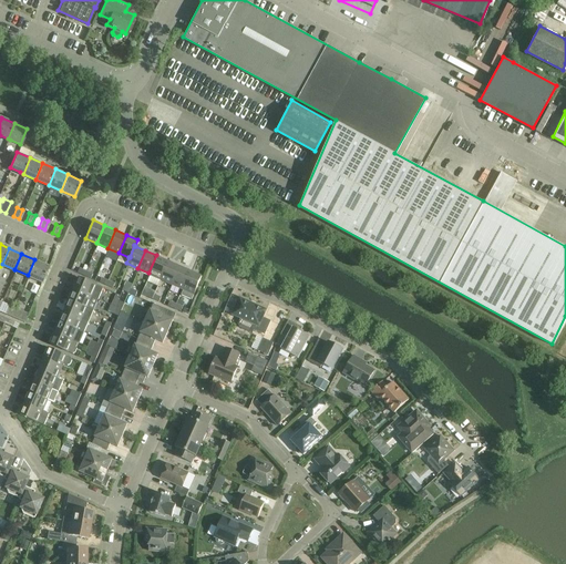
[(156,255),(148,273),(160,278),(167,259),(156,255)]
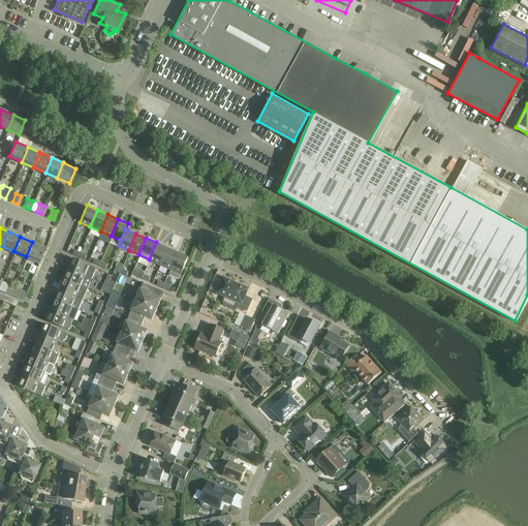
[(44,247),(32,242),(26,256),(38,261),(44,247)]
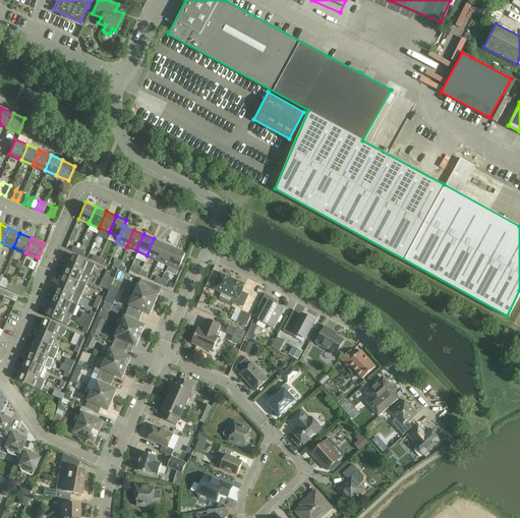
[(154,238),(147,255),(157,260),(164,243),(154,238)]
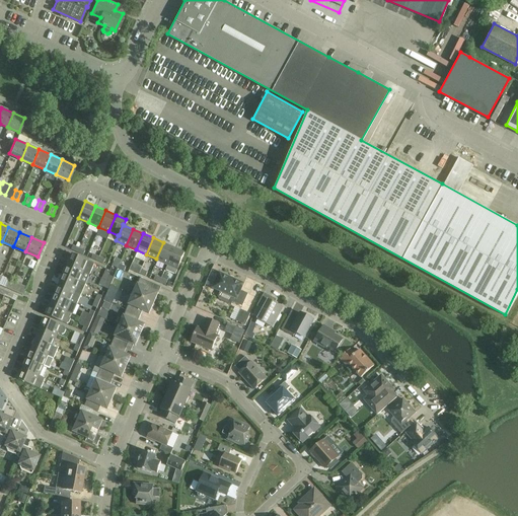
[(163,242),(156,259),(166,263),(173,246),(163,242)]
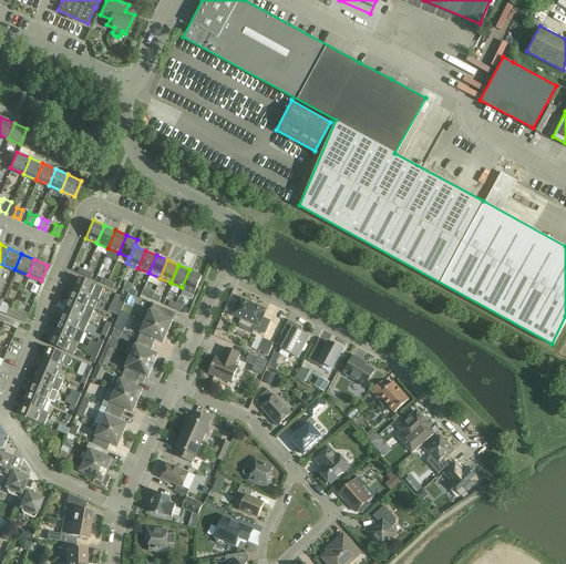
[(189,269),(182,287),(182,288),(179,293),(191,297),(201,275),(189,269)]
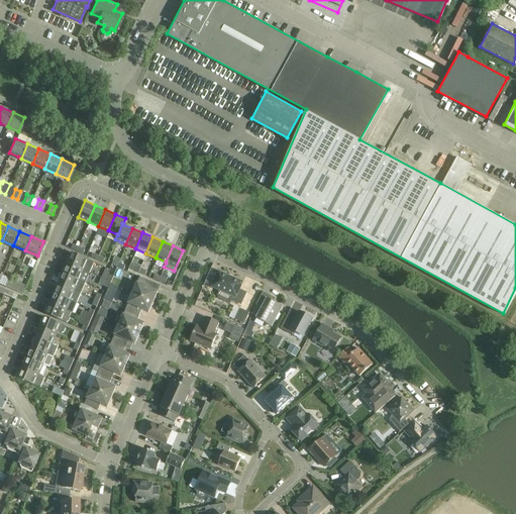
[(71,251),(67,262),(83,269),(89,271),(93,261),(71,251)]
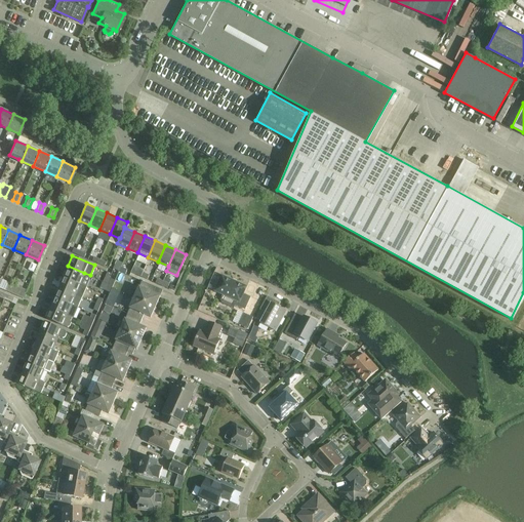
[(132,264),(130,270),(134,272),(140,275),(142,271),(143,268),(132,264)]
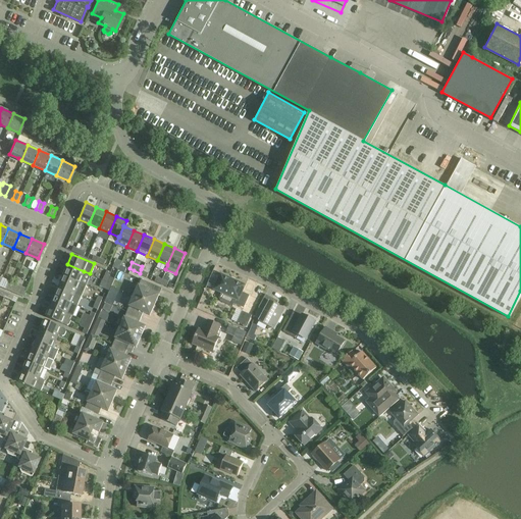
[(63,274),(80,281),(84,271),(67,264),(63,274)]
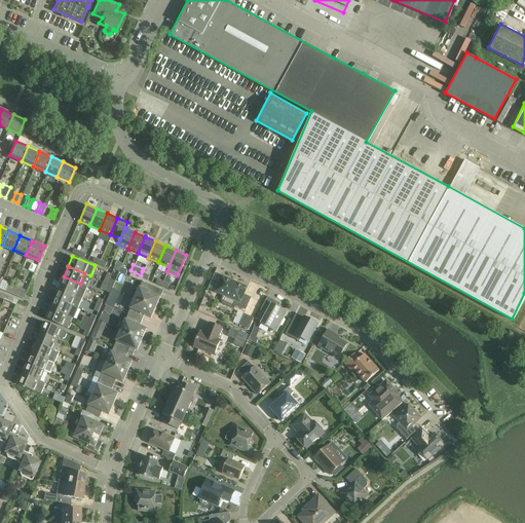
[(245,308),(247,305),(251,295),(242,292),(246,285),(221,274),(215,290),(222,293),(220,298),(221,302),(233,307),(234,304),(245,308)]
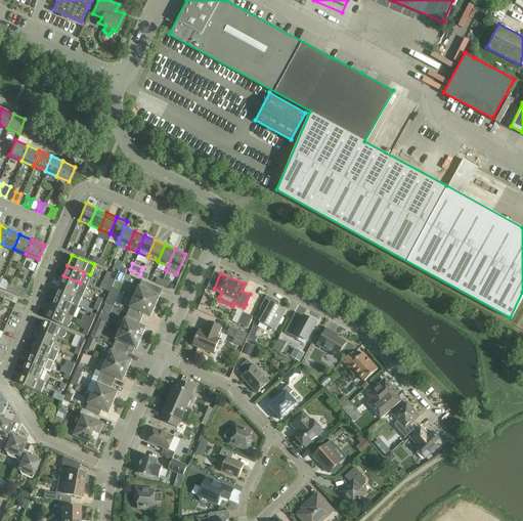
[(80,283),(63,275),(58,286),(76,293),(75,293),(81,296),(85,285),(80,283)]
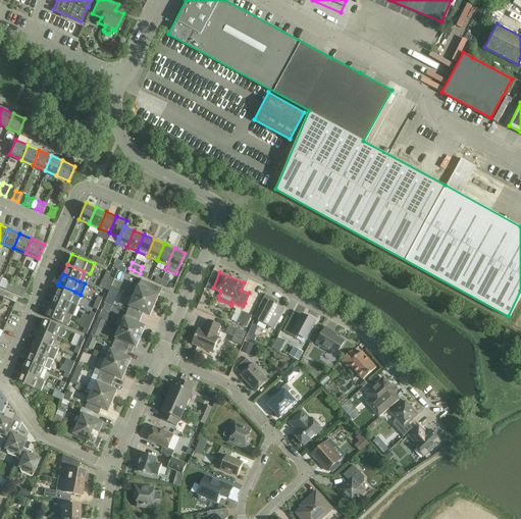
[(153,279),(156,280),(165,284),(167,280),(155,275),(153,279)]
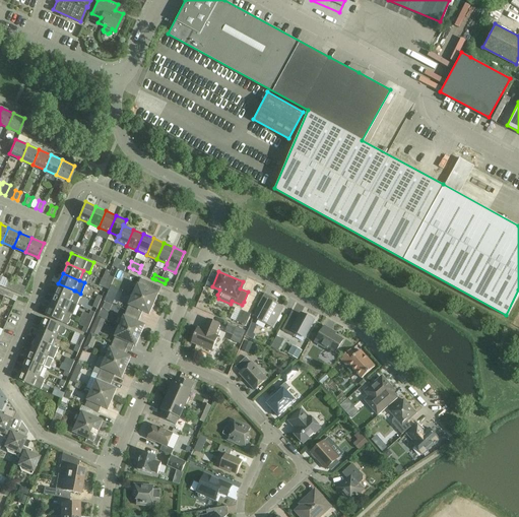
[(1,275),(0,278),(0,284),(9,288),(13,280),(1,275)]
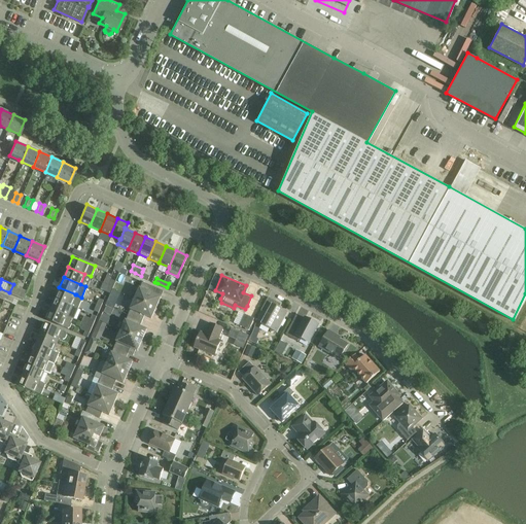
[(155,306),(159,298),(160,295),(152,292),(155,286),(146,282),(141,280),(139,286),(134,297),(155,306)]
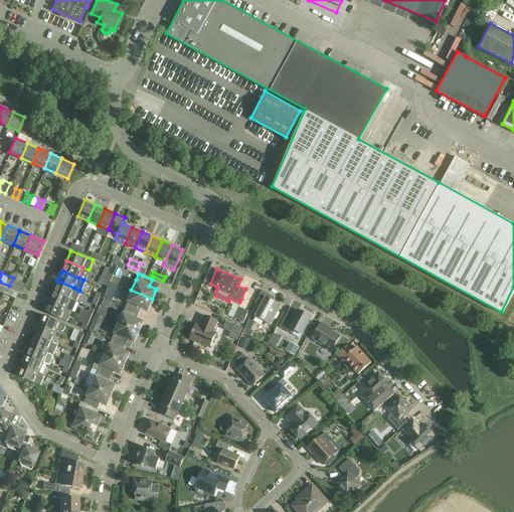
[(9,286),(21,291),(27,277),(22,275),(20,279),(14,276),(13,278),(9,286)]
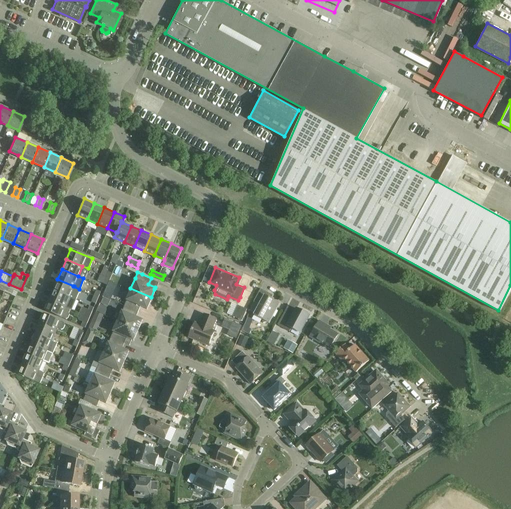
[(53,289),(75,298),(79,289),(73,286),(74,286),(57,279),(53,289)]
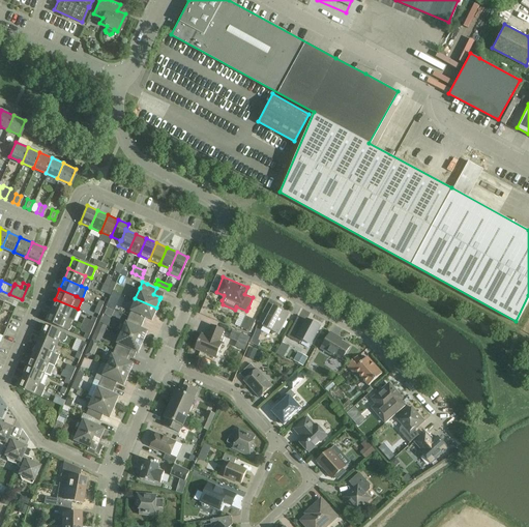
[(17,300),(12,298),(4,295),(2,300),(15,305),(17,300)]
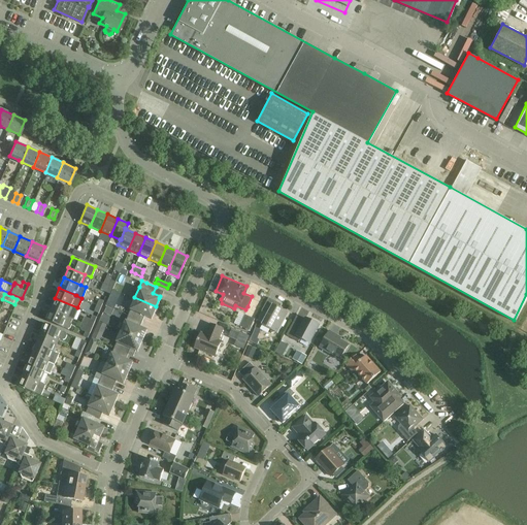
[(263,304),(261,308),(267,313),(261,323),(269,327),(270,331),(274,330),(276,331),(287,310),(278,306),(281,302),(268,296),(263,304)]
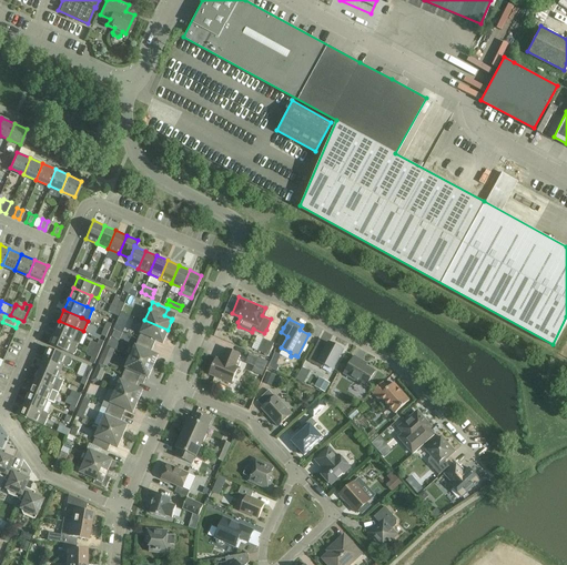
[(154,338),(158,339),(162,341),(168,330),(144,320),(140,331),(137,338),(152,344),(154,338)]
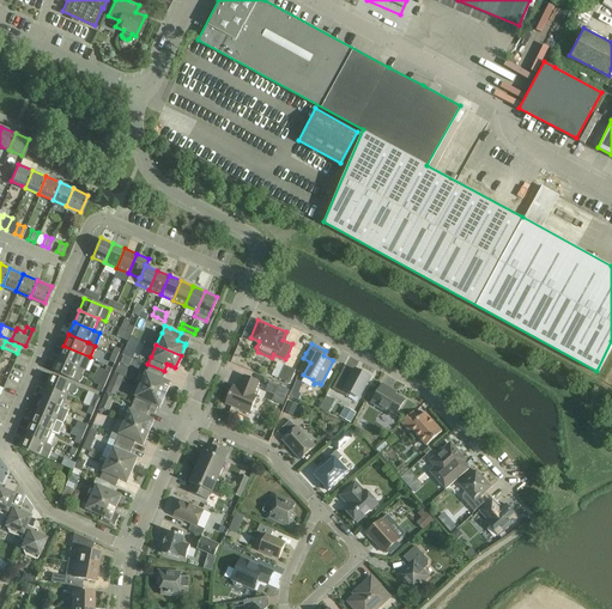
[(59,358),(83,367),(85,369),(90,357),(64,346),(59,358)]
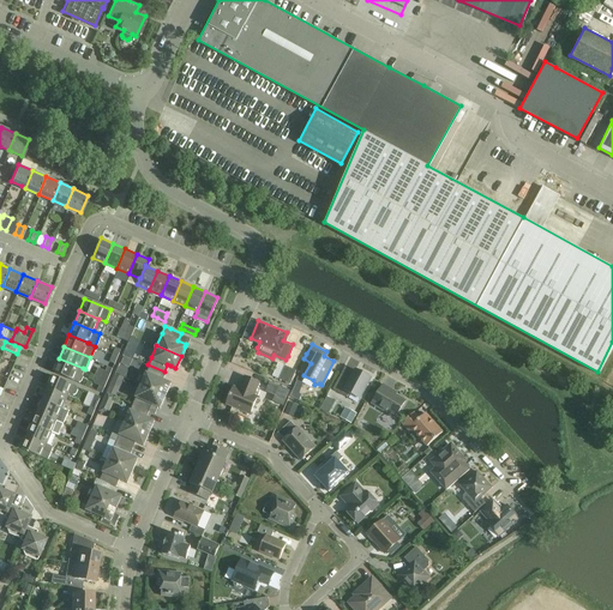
[(19,367),(29,370),(32,360),(23,356),(19,367)]
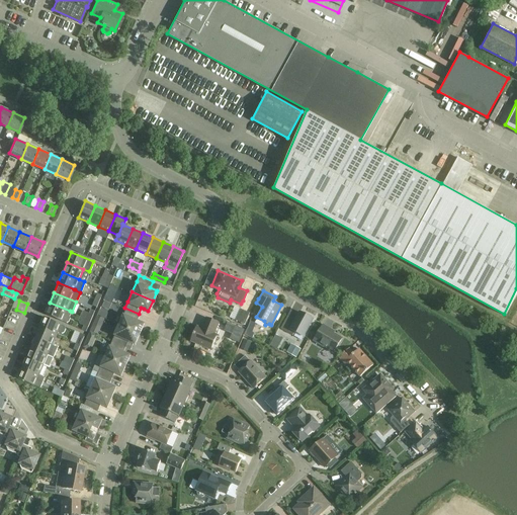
[(68,315),(70,311),(50,303),(45,313),(62,320),(62,319),(66,321),(66,320),(68,320),(69,316),(68,315)]
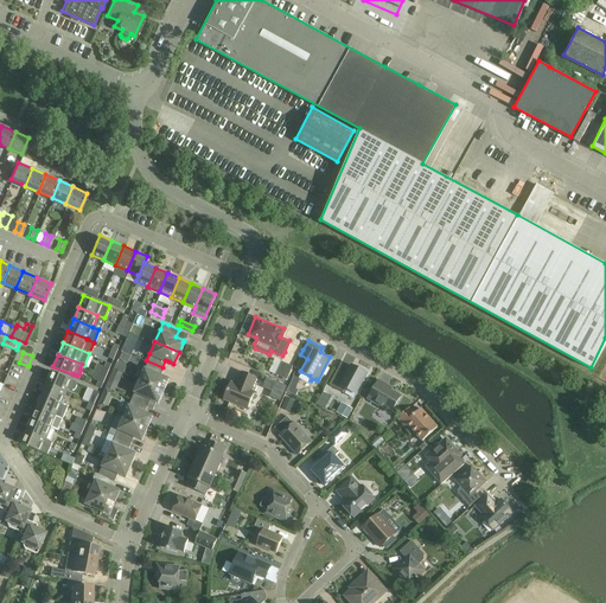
[(115,360),(113,366),(122,371),(125,364),(115,360)]
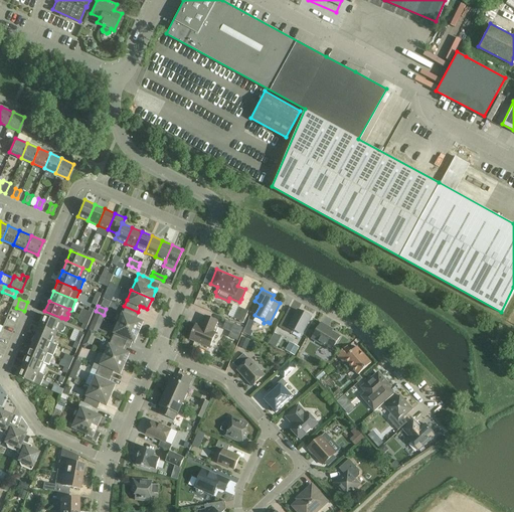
[(138,330),(142,322),(142,320),(136,317),(138,312),(124,306),(122,311),(118,322),(138,330)]
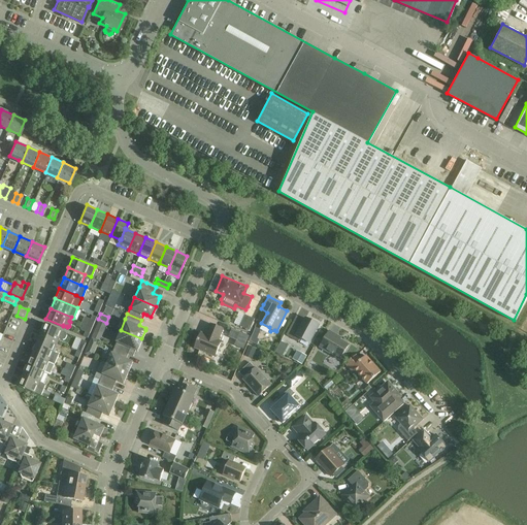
[(249,328),(252,322),(254,318),(243,314),(239,324),(249,328)]
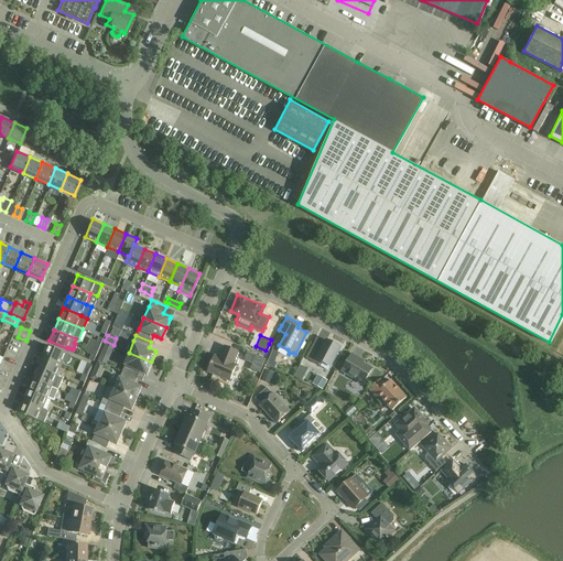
[(316,335),(311,345),(304,356),(317,363),(320,359),(329,365),(340,345),(325,337),(324,340),(316,335)]
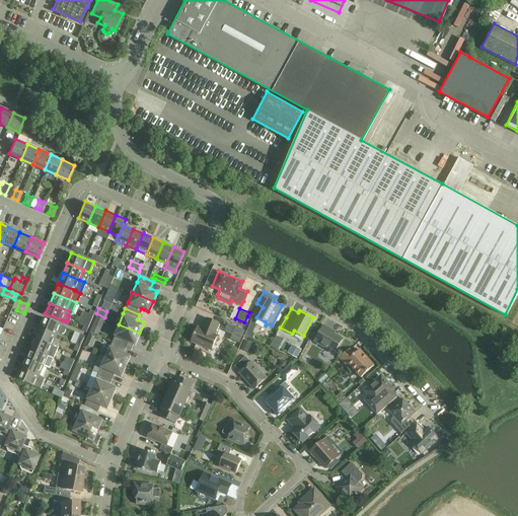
[(40,326),(56,334),(57,330),(61,333),(63,332),(65,327),(64,325),(44,316),(40,326)]
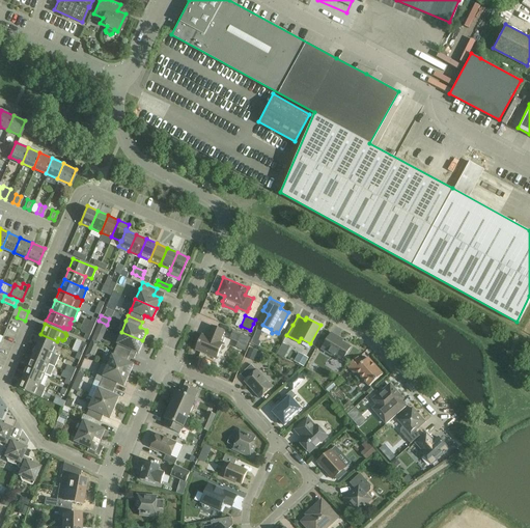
[(215,357),(219,346),(222,341),(219,340),(223,329),(211,324),(207,332),(206,335),(201,332),(194,348),(215,357)]
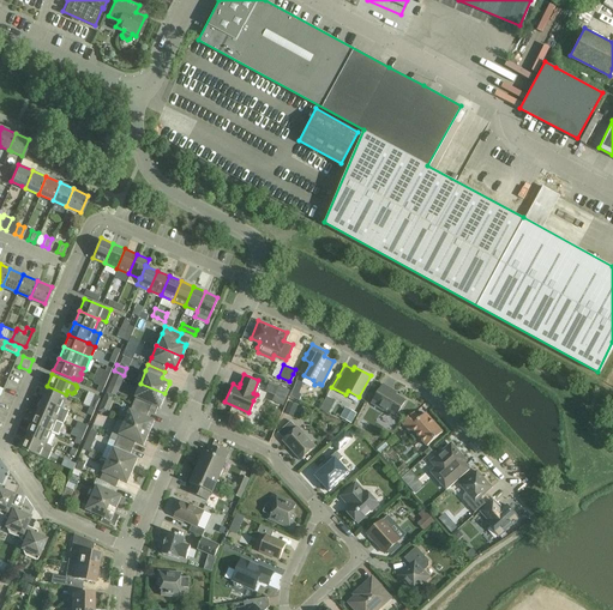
[(296,378),(289,394),(298,398),(300,392),(298,391),(302,381),(296,378)]
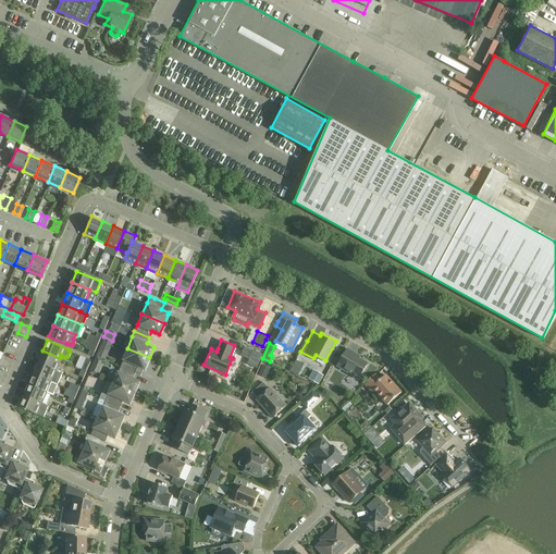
[(245,344),(243,351),(249,354),(252,346),(245,344)]
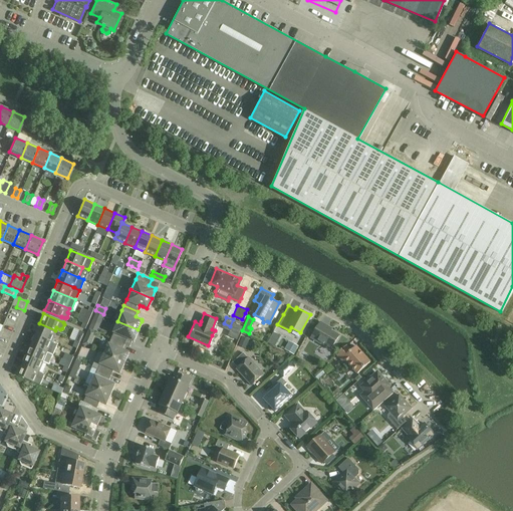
[(319,320),(314,328),(310,336),(329,348),(338,333),(325,325),(326,324),(319,320)]
